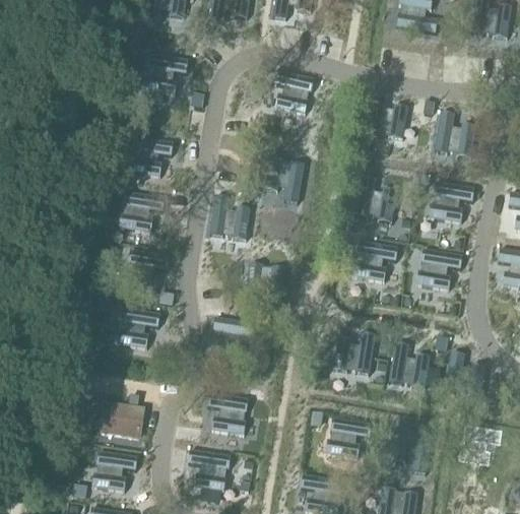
[(148,0),(146,19),(160,21),(163,9),(170,10),(170,14),(184,16),(186,0),(148,0)]
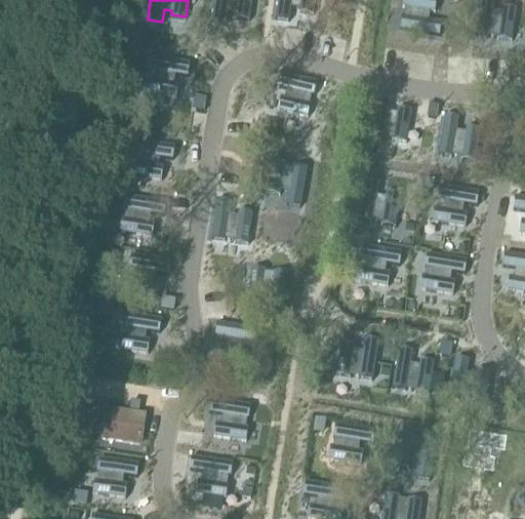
[(213,0),(211,20),(226,22),(228,8),(236,10),(235,14),(249,17),(251,0),(213,0)]
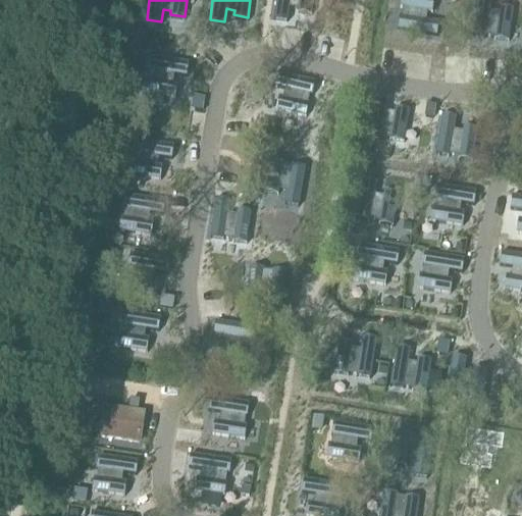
[(275,0),(273,15),(288,17),(291,4),(299,5),(298,9),(312,11),(313,0),(275,0)]
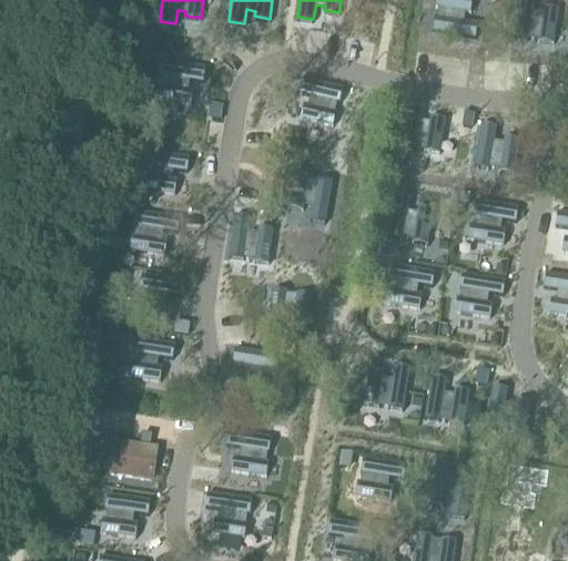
[(435,16),(433,30),(476,36),(478,21),(464,20),(465,9),(472,10),(473,0),(436,0),(436,6),(438,6),(437,16),(435,16)]
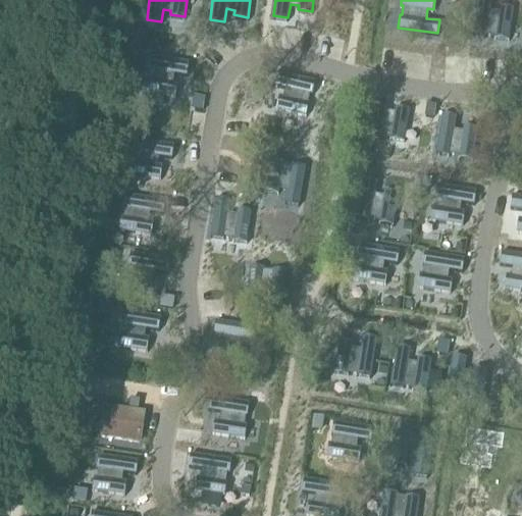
[(476,0),(472,34),(486,36),(486,34),(496,35),(494,37),(509,39),(513,7),(499,5),(499,9),(490,8),(491,0),(476,0)]
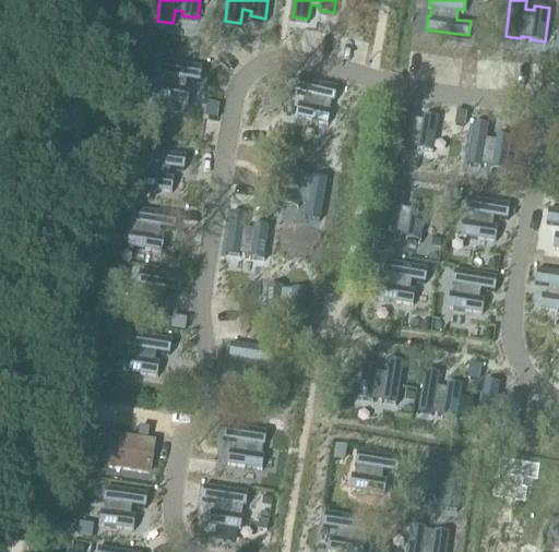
[(155,80),(153,95),(189,100),(191,85),(186,84),(187,75),(201,78),(203,62),(161,56),(158,71),(159,71),(158,80),(155,80)]
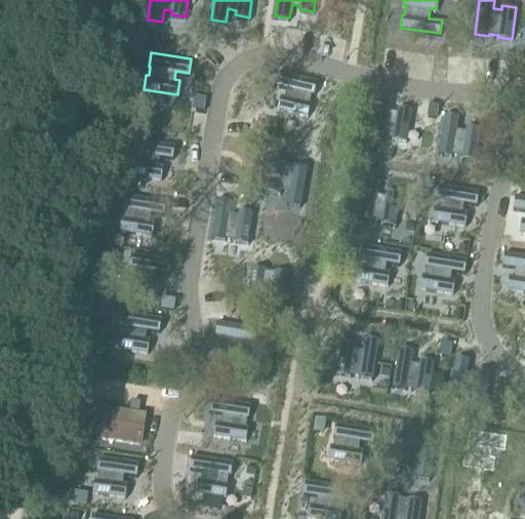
[(276,69),(273,82),(287,86),(285,93),(281,92),(278,107),(308,114),(312,100),(310,100),(312,91),(315,92),(318,78),(276,69)]
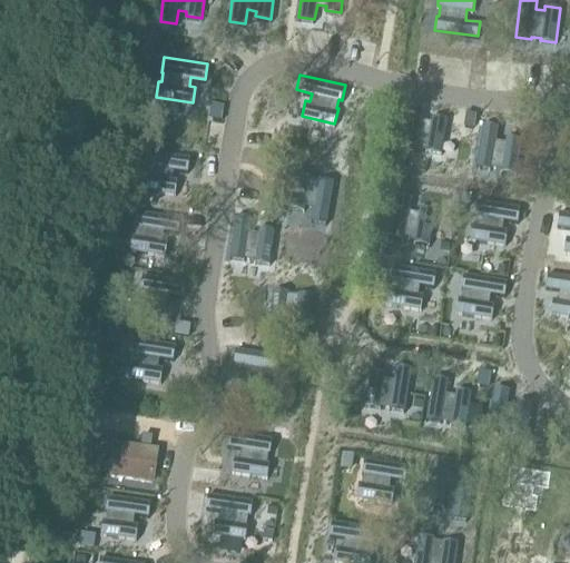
[(213,100),(212,107),(214,107),(212,116),(223,118),(226,102),(213,100)]
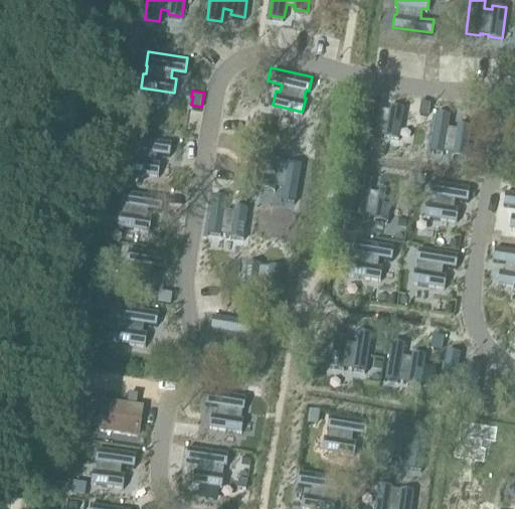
[(369,91),(362,130),(376,132),(376,131),(385,132),(384,135),(398,137),(404,105),(390,103),(389,107),(381,106),(383,93),(369,91)]
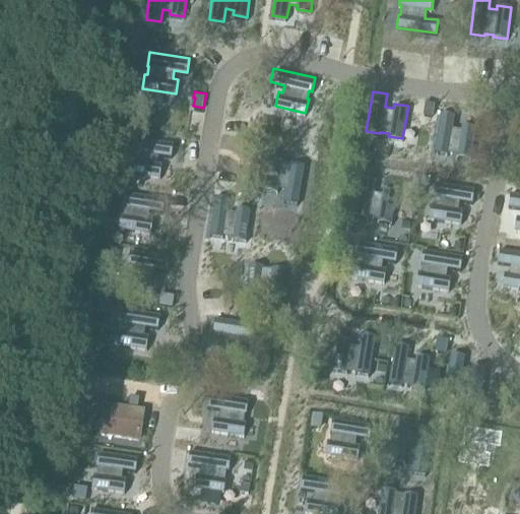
[(425,98),(421,111),(433,113),(435,100),(425,98)]
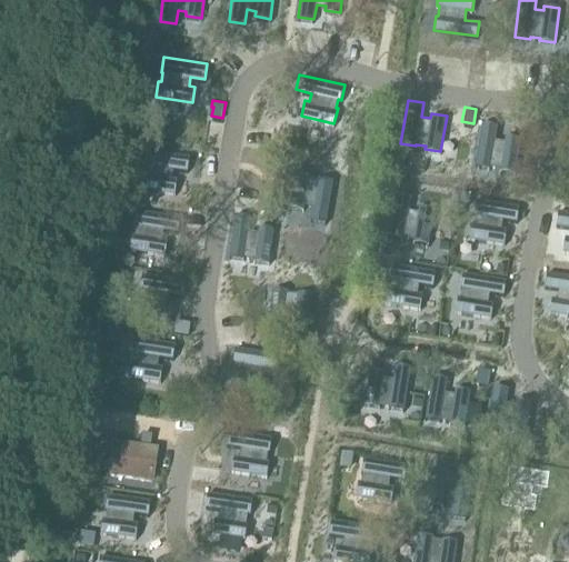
[(481,122),(475,166),(490,168),(491,163),(501,166),(501,168),(515,170),(520,137),(506,134),(506,139),(496,138),(497,124),(481,122)]
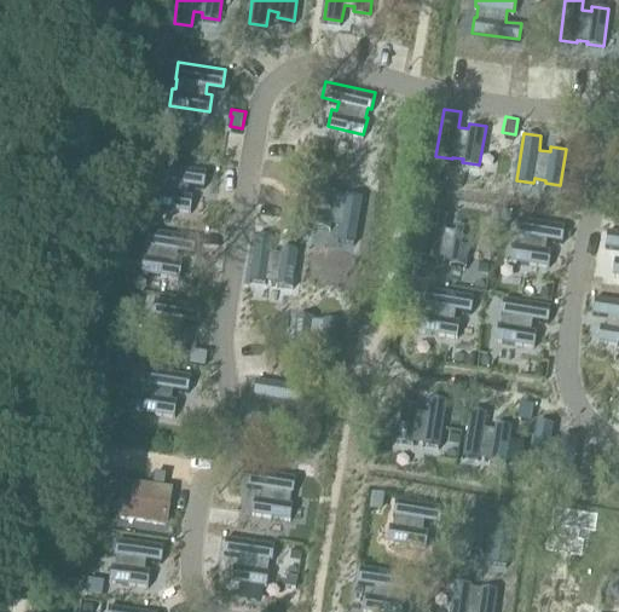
[(154,185),(151,202),(191,208),(194,191),(187,191),(189,182),(204,184),(207,167),(160,159),(157,177),(158,177),(157,186),(154,185)]
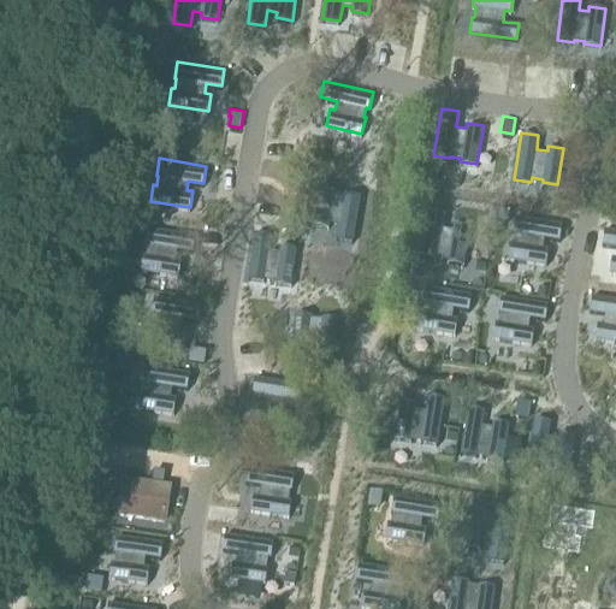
[(321,183),(314,222),(329,225),(330,219),(339,220),(337,236),(354,238),(361,194),(344,191),(344,189),(335,188),(336,185),(321,183)]
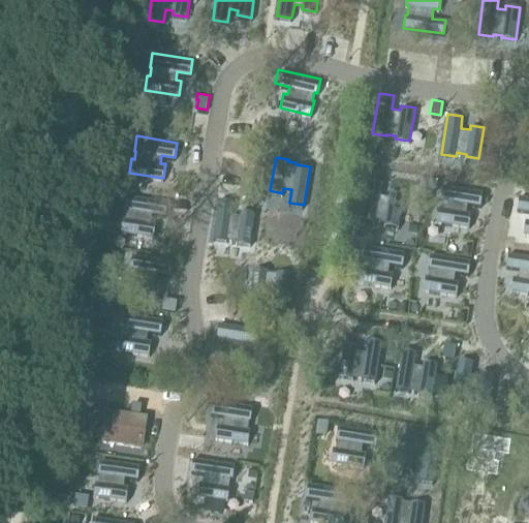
[(369,178),(363,216),(377,218),(377,217),(385,218),(385,222),(399,224),(405,191),(391,188),(390,194),(381,192),(383,180),(369,178)]
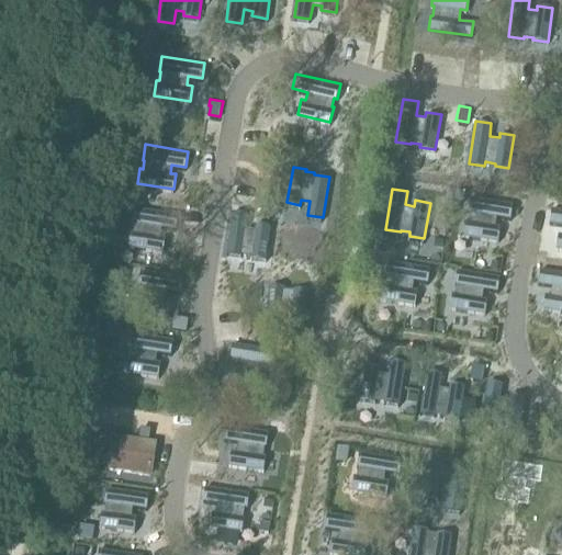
[(465,218),(463,234),(498,239),(501,224),(495,223),(497,214),(510,216),(513,201),(470,194),(468,210),(469,210),(468,218),(465,218)]
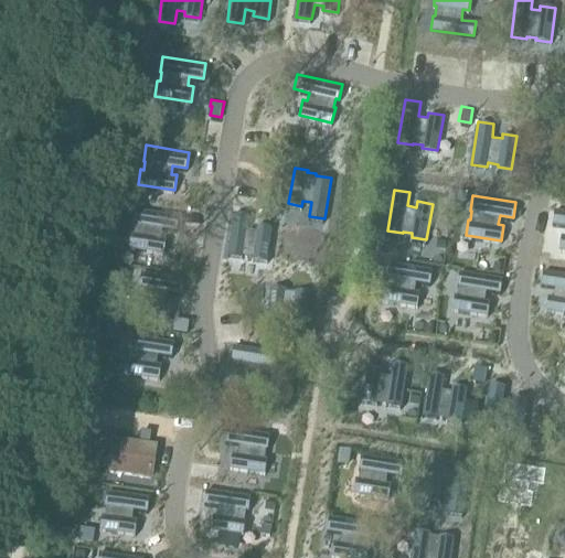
[(130,231),(128,246),(163,251),(166,236),(161,235),(162,226),(177,228),(179,213),(136,206),(132,222),(135,222),(132,231),(130,231)]
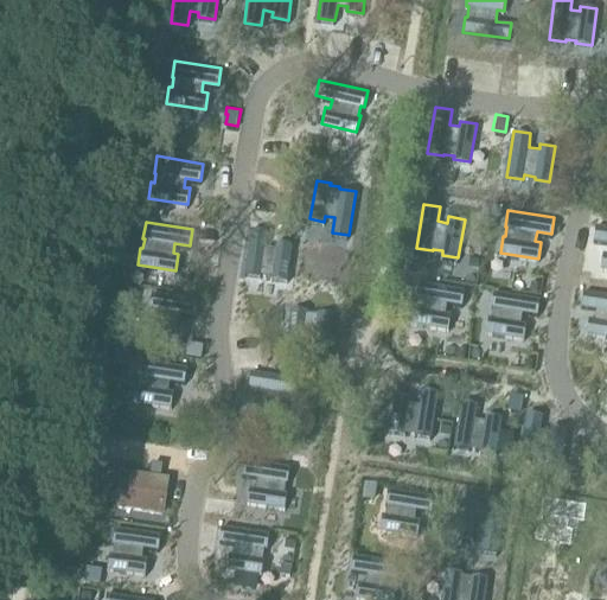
[(606,222),(599,222),(596,238),(606,240),(606,249),(605,266),(606,266),(606,222)]
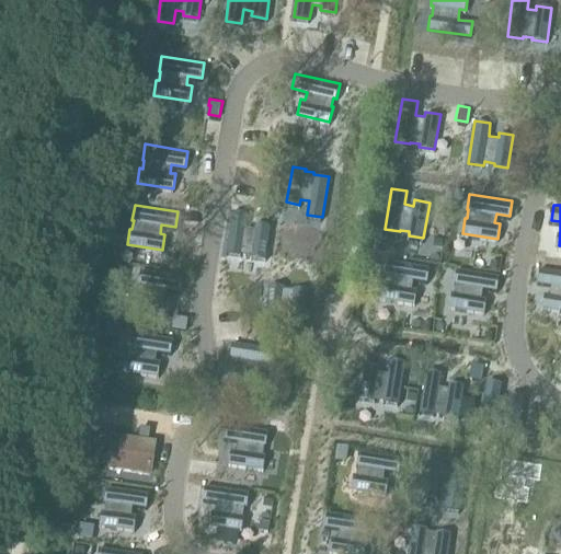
[(232,208),(226,251),(241,253),(241,252),(251,253),(250,255),(265,258),(271,222),(255,220),(254,226),(245,224),(247,210),(232,208)]
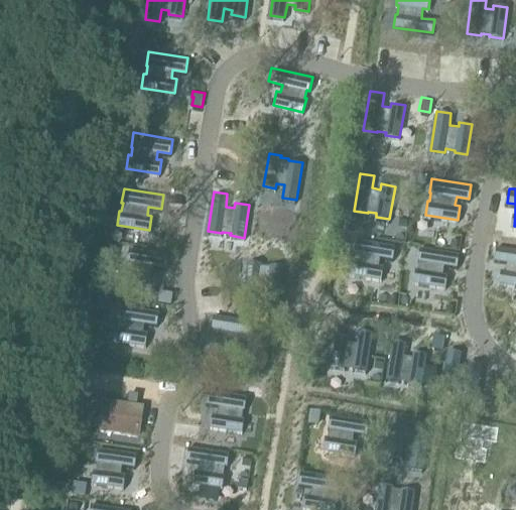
[(352,259),(350,273),(381,278),(383,265),(379,264),(380,256),(393,258),(395,244),(357,238),(355,252),(354,260),(352,259)]
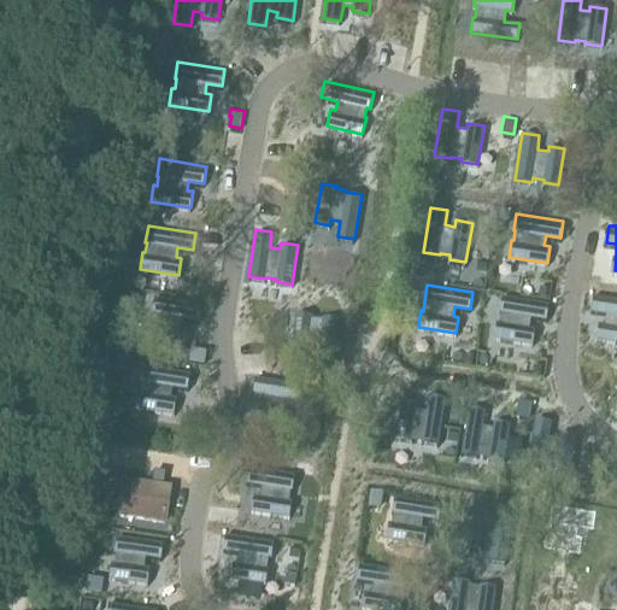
[(497,320),(494,336),(533,342),(535,327),(530,326),(532,315),(546,317),(548,300),(503,293),(500,310),(499,321),(497,320)]
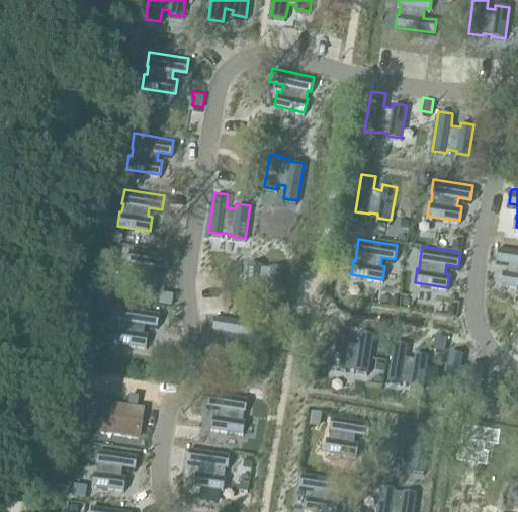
[(517,249),(498,246),(496,260),(509,262),(507,270),(503,269),(501,283),(517,285),(517,249)]
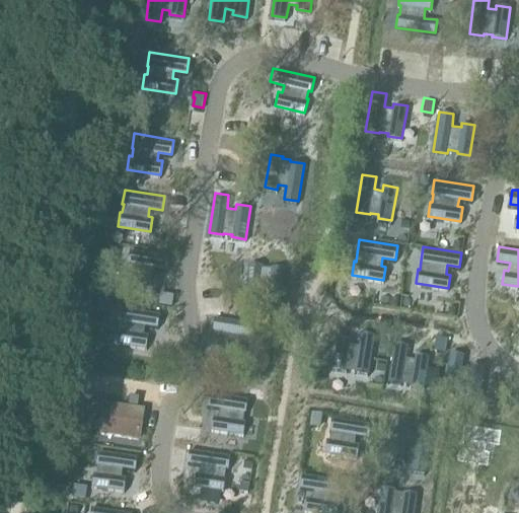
[(124,270),(122,285),(154,290),(157,275),(152,275),(153,267),(166,269),(168,254),(129,247),(127,262),(128,262),(126,270),(124,270)]
